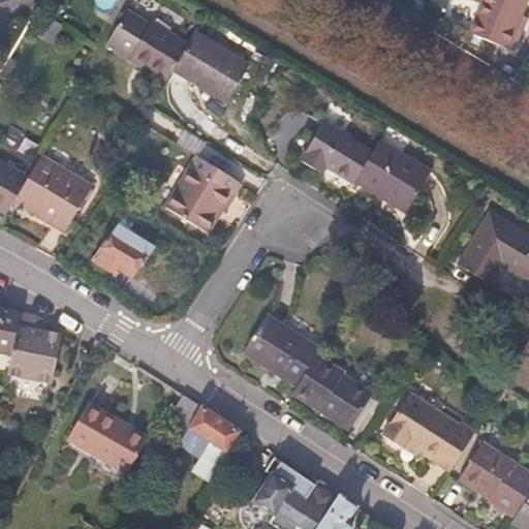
[(507,51),(527,0),(471,0),(471,1),(484,6),(481,11),(479,10),(470,34),(507,51)]
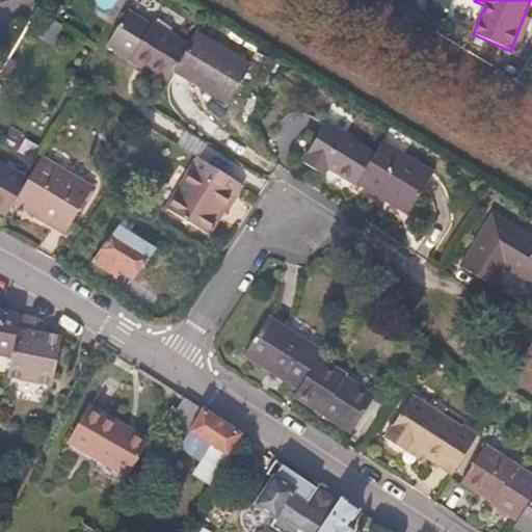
[(174,72),(189,45),(152,22),(151,24),(129,10),(107,46),(115,51),(114,52),(129,61),(129,60),(166,83),(174,72)]
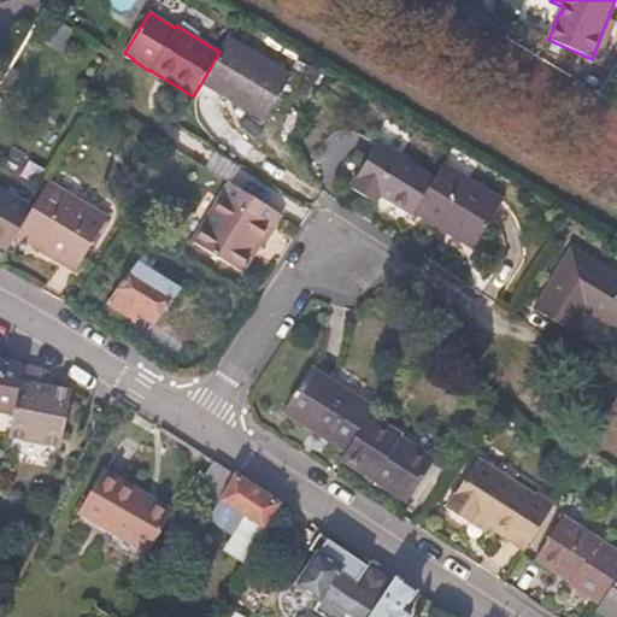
[(292,76),(228,37),(219,52),(201,83),(264,121),(292,76)]
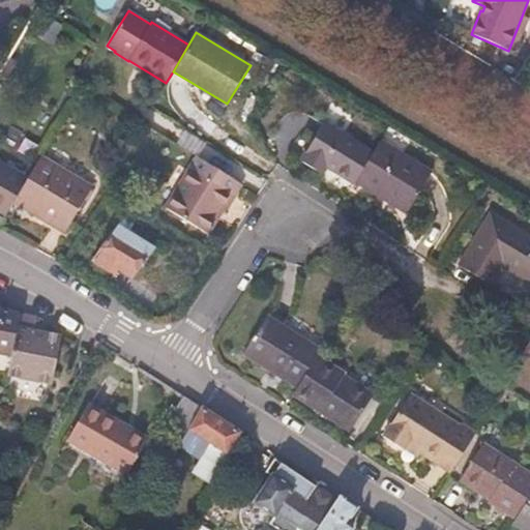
[(357,179),(373,152),(326,122),(300,160),(324,176),(328,169),(353,184),(357,179)]
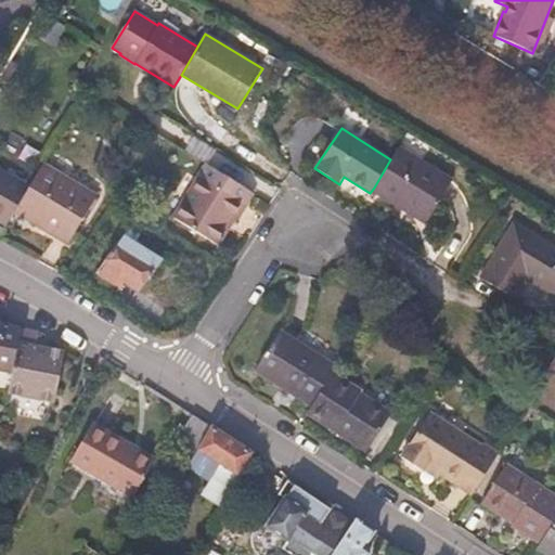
[(453,180),(398,146),(390,159),(374,188),(403,205),(401,208),(426,223),(453,180)]
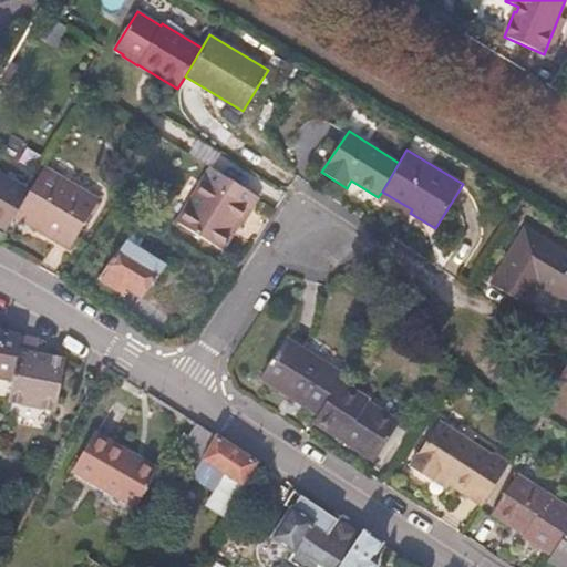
[(69,250),(100,199),(44,166),(30,191),(14,216),(69,250)]
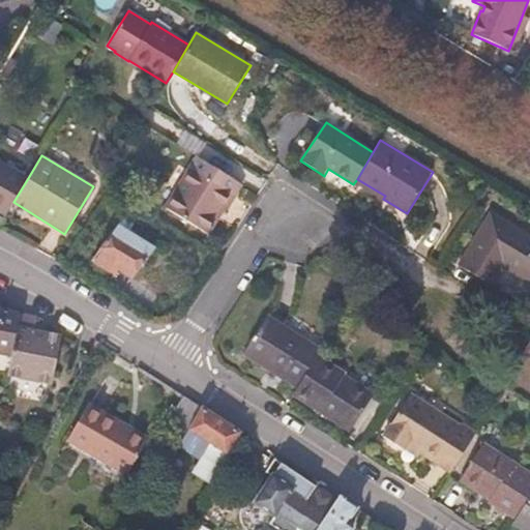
[(227,210),(242,184),(197,156),(165,207),(208,234),(225,208),(227,210)]
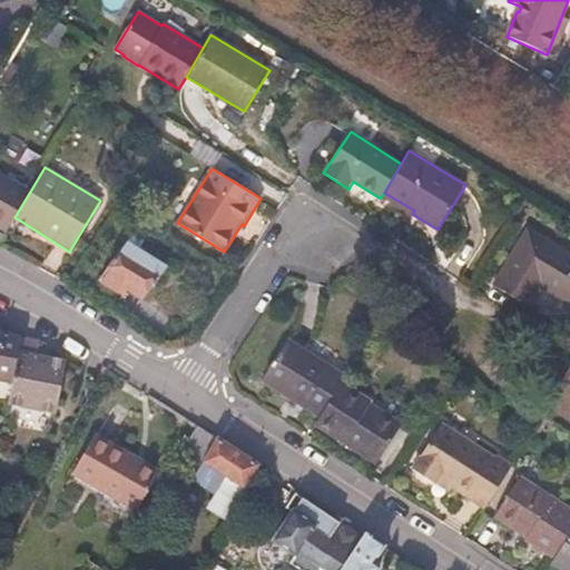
[(15,217),(30,192),(6,177),(0,173),(0,227),(6,232),(15,217)]
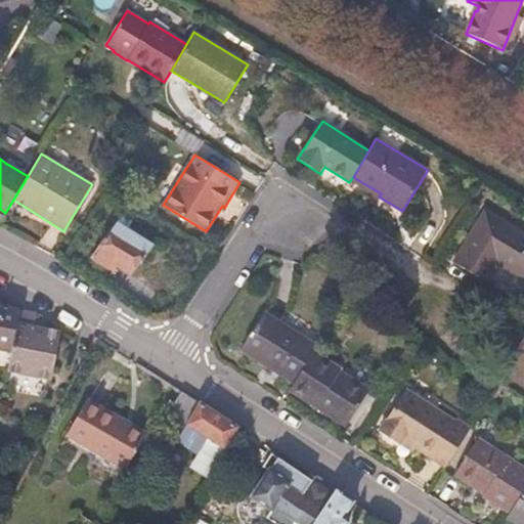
[(523,232),(485,209),(453,262),(486,282),(498,264),(523,279),(523,232)]
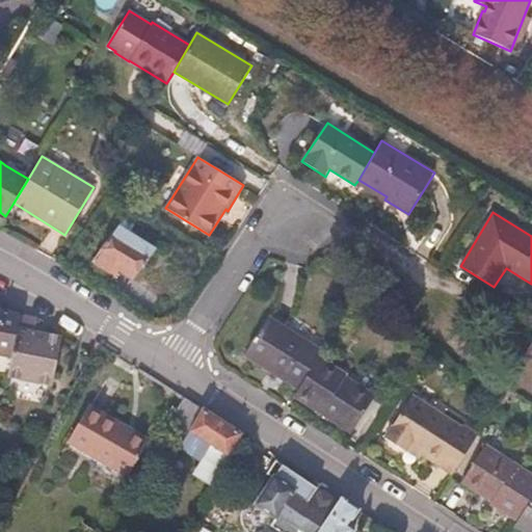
[(134,280),(154,249),(129,234),(136,222),(126,215),(103,251),(95,263),(109,272),(110,271),(116,275),(118,272),(117,272),(120,270),(134,280)]
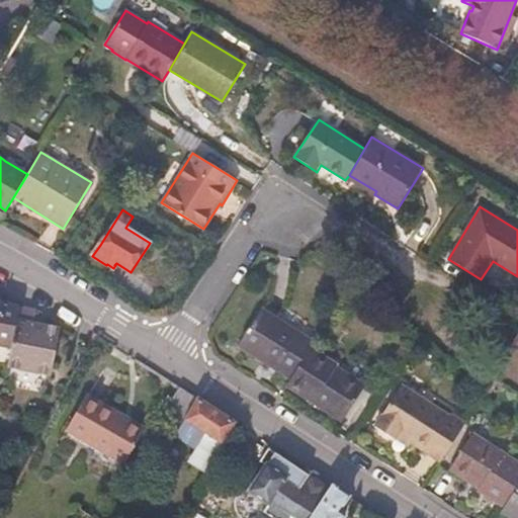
[(0,346),(12,349),(20,307),(0,301),(0,346)]
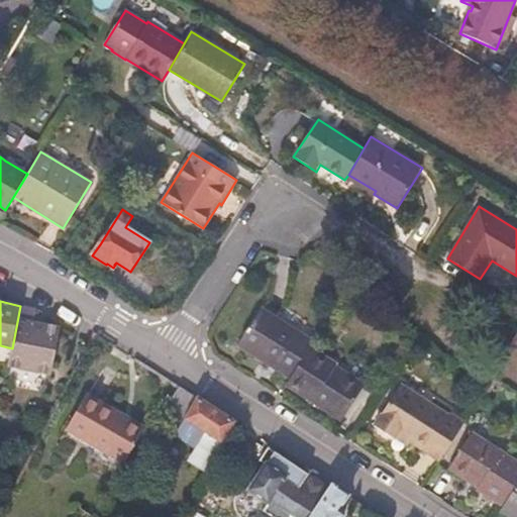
[(49,375),(61,327),(34,322),(36,309),(20,306),(12,348),(8,368),(49,375)]
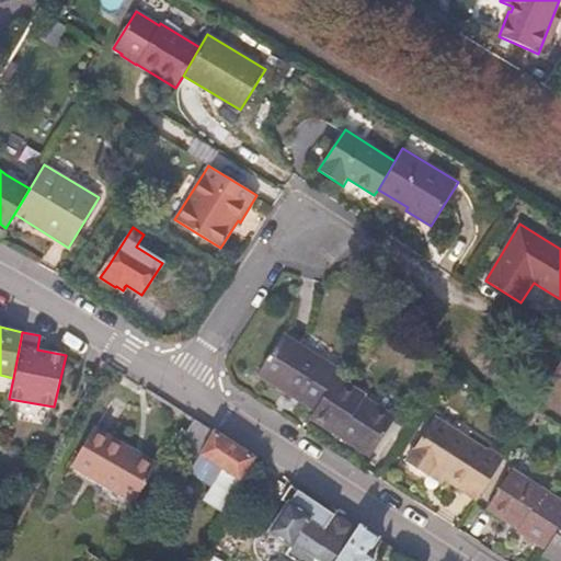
[(315,411),(336,377),(341,370),(283,333),(256,375),(315,411)]
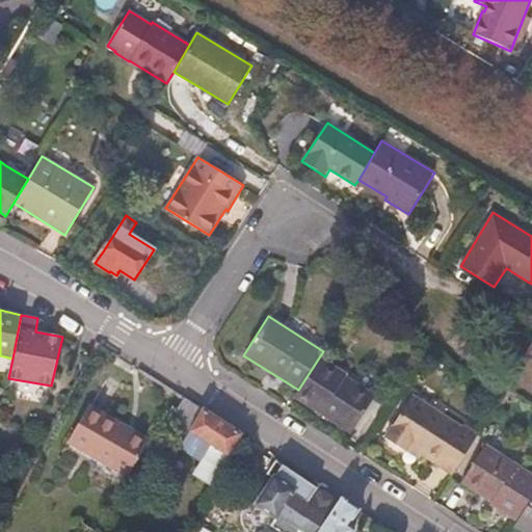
[(351,433),(376,396),(345,376),(347,374),(319,357),(298,390),(294,397),(351,433)]
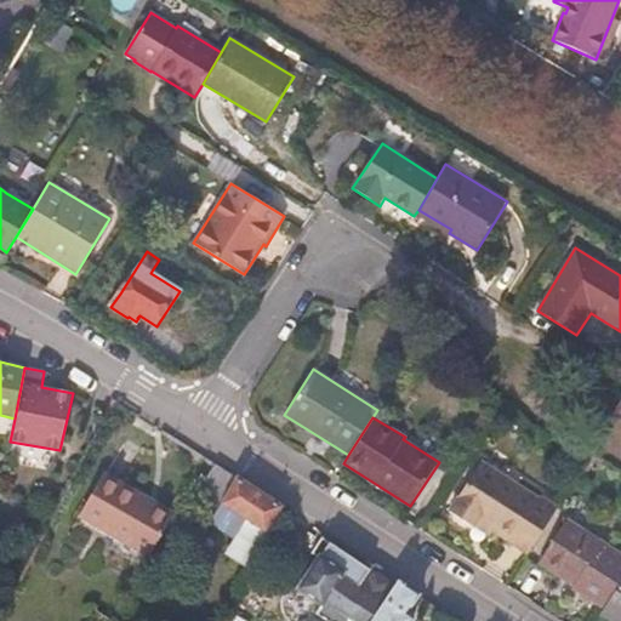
[(528,556),(558,507),(541,496),(540,499),(480,461),(449,511),(474,528),(478,523),(491,531),(528,556)]
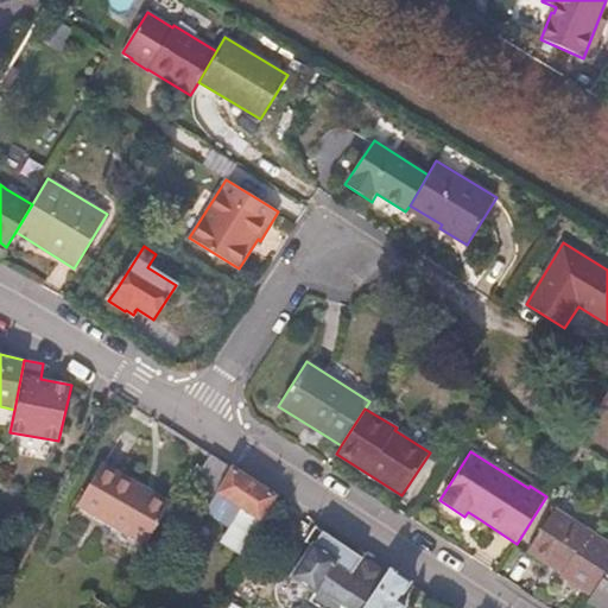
[(276,498),(210,454),(190,486),(211,500),(216,492),(241,508),(220,542),(248,559),(268,526),(261,520),(276,498)]
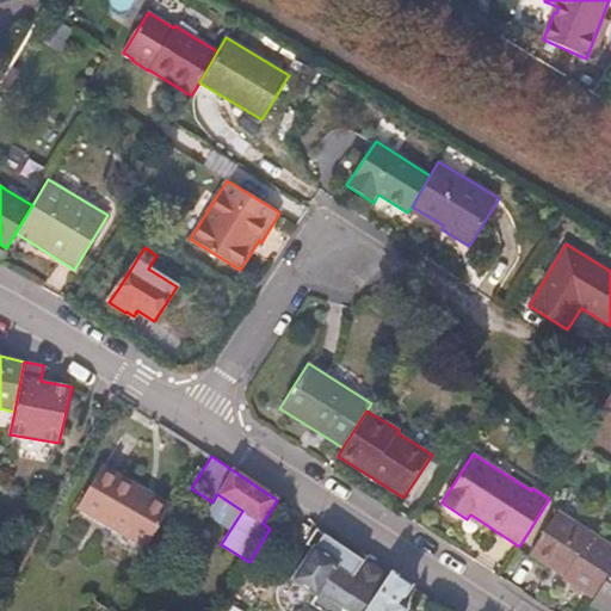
[(172,505),(102,466),(76,510),(71,519),(141,559),(172,505)]
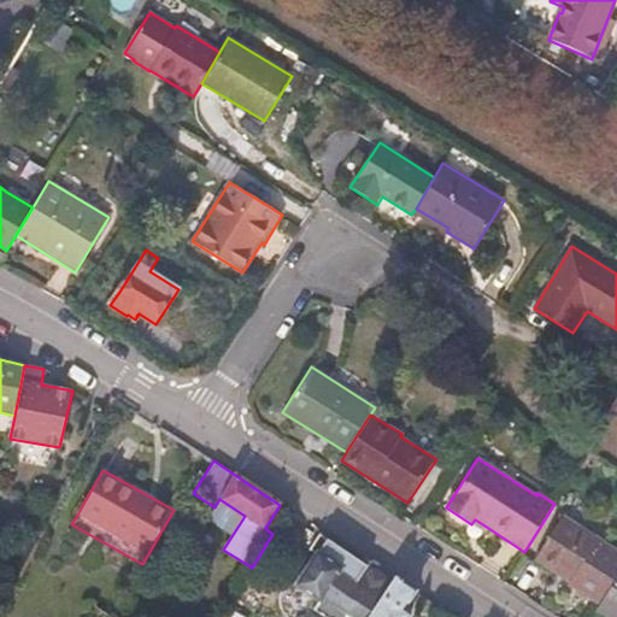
[(616,550),(563,516),(534,559),(570,582),(569,586),(600,606),(616,579),(616,550)]
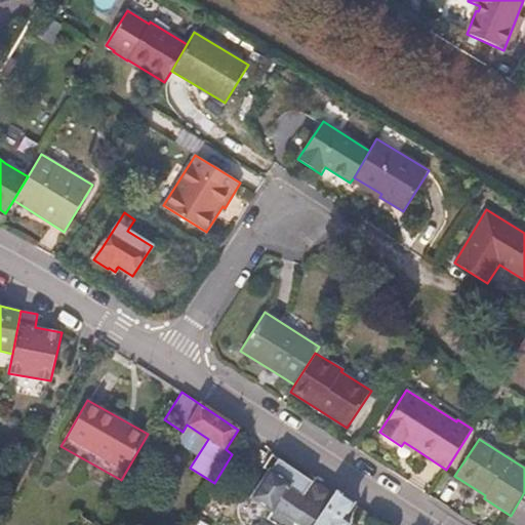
[(415,449),(404,442),(401,446),(412,453),(415,449)]
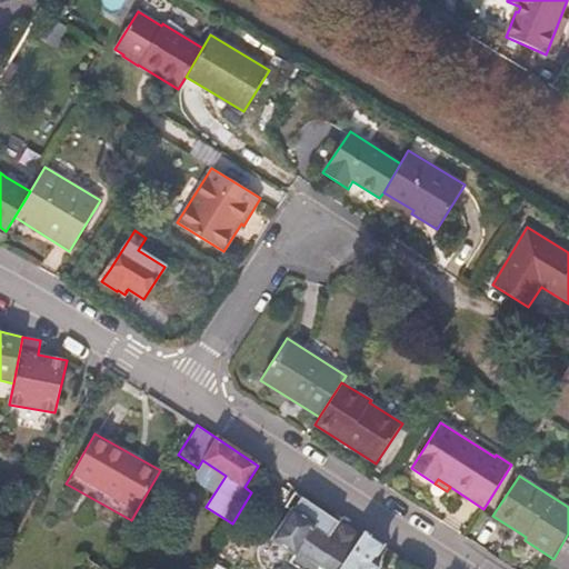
[(298,568),(341,568),(363,536),(345,522),(343,526),(295,492),(286,507),(290,510),(270,540),(293,556),(289,563),(298,568)]
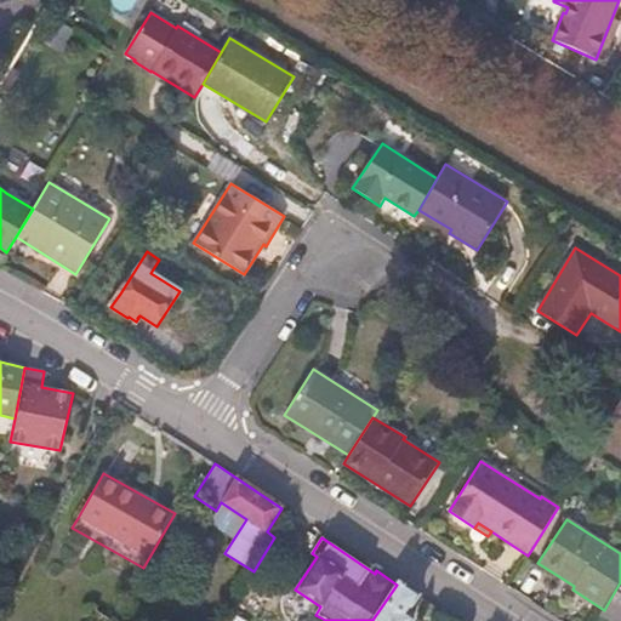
[(611,620),(620,620),(620,582),(604,610),(600,614),(611,620)]
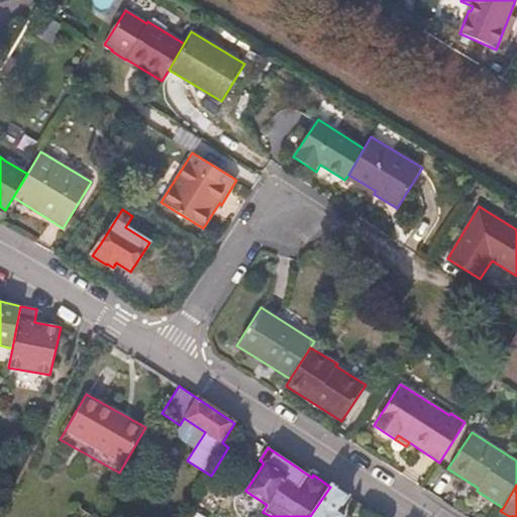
[(341,516),(343,516),(337,512),(346,496),(330,487),(310,516),(341,516)]
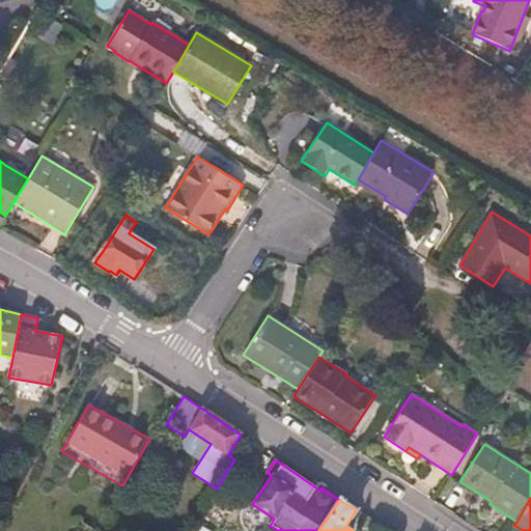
All buildings are outlined.
